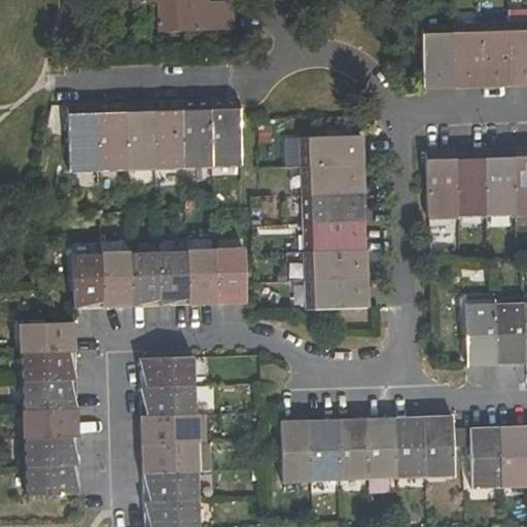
[(157,30),(234,29),(234,14),(234,1),(208,1),(156,3),(157,30)]
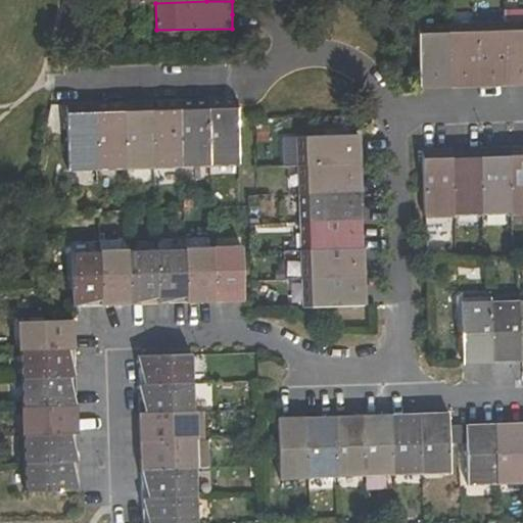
[(522,21),(505,22),(507,84),(518,84),(522,83),(522,21)]
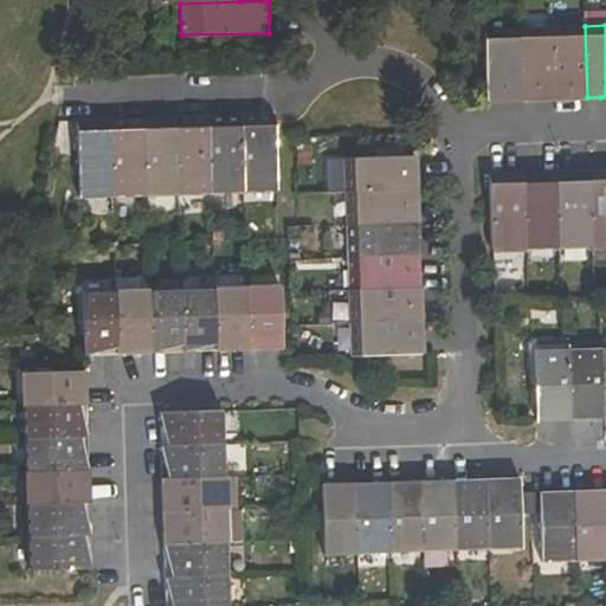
[(585,26),(553,27),(555,98),(572,98),(587,97),(585,26)]
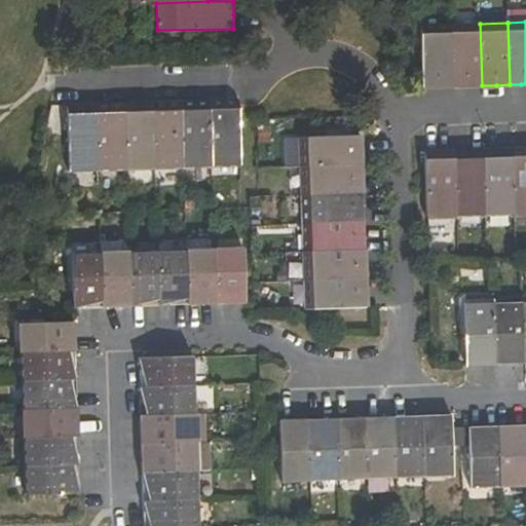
[(480,24),(450,25),(452,86),(462,86),(482,85),(480,24)]
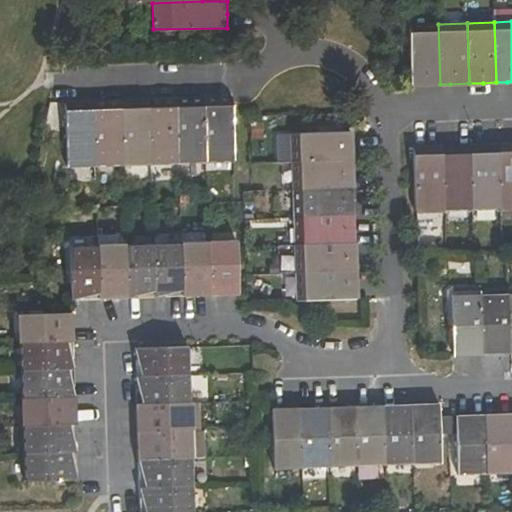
[(409,53),(411,83),(411,85),(430,84),(440,84),(438,24),(408,25),(409,53)]
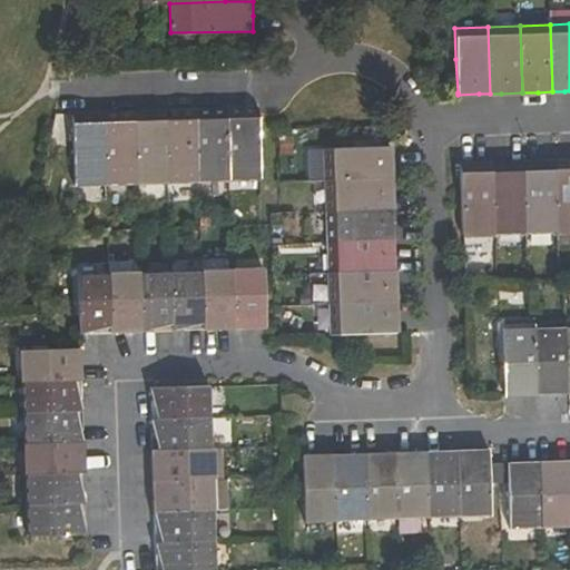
[(226,109),(228,180),(261,178),(257,108),(243,108),(226,109)]
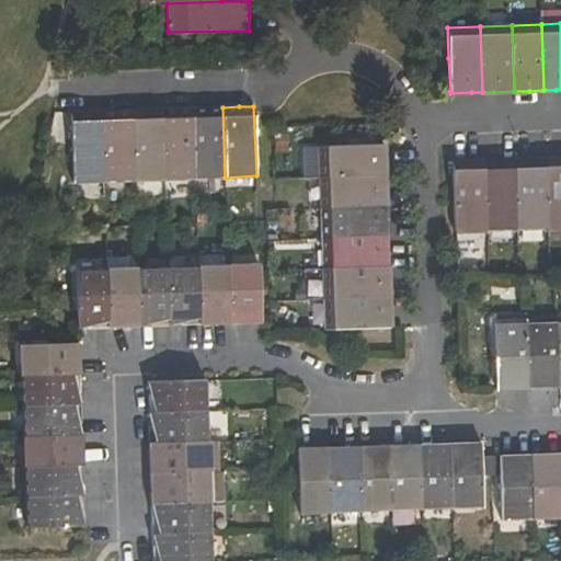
[(194,179),(225,178),(222,107),(206,107),(192,109),(194,179)]
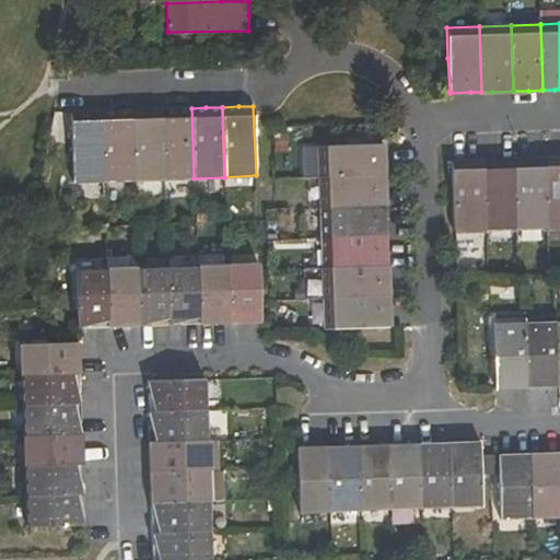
[(164,179),(194,178),(191,108),(179,108),(162,109),(164,179)]
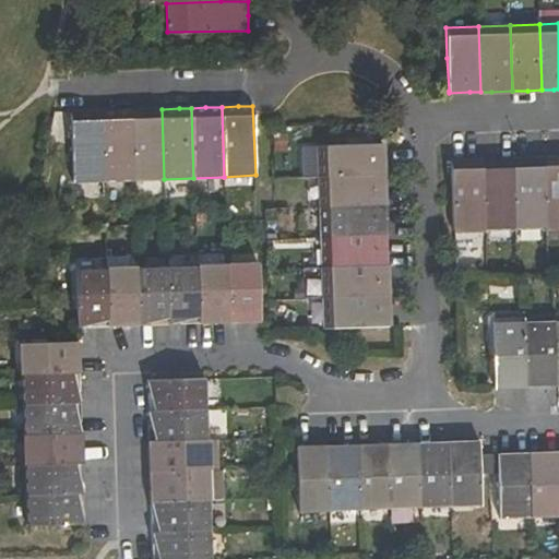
[(133,180),(164,179),(162,109),(146,109),(131,110),(133,180)]
